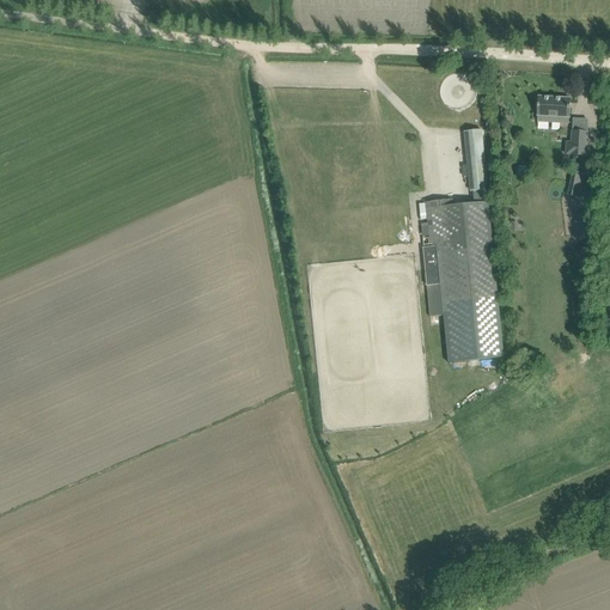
[(567,116),(568,97),(537,95),(536,97),(535,97),(534,107),(536,107),(536,114),(536,120),(566,122),(567,116)]
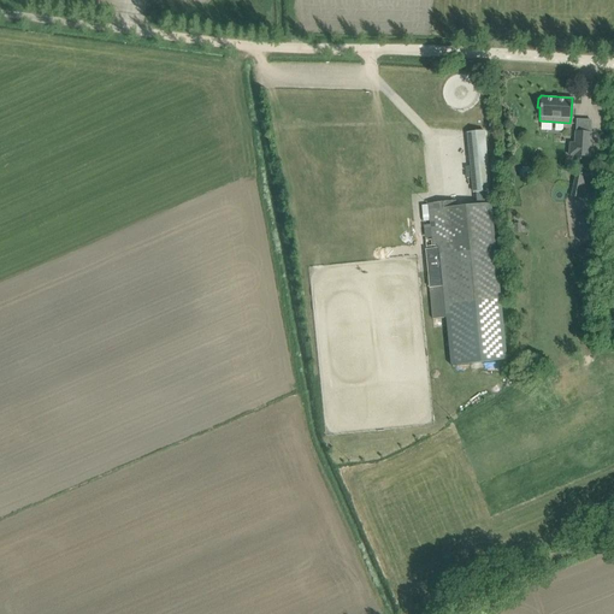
[(472,190),(489,189),(483,129),(466,130),(472,190)]
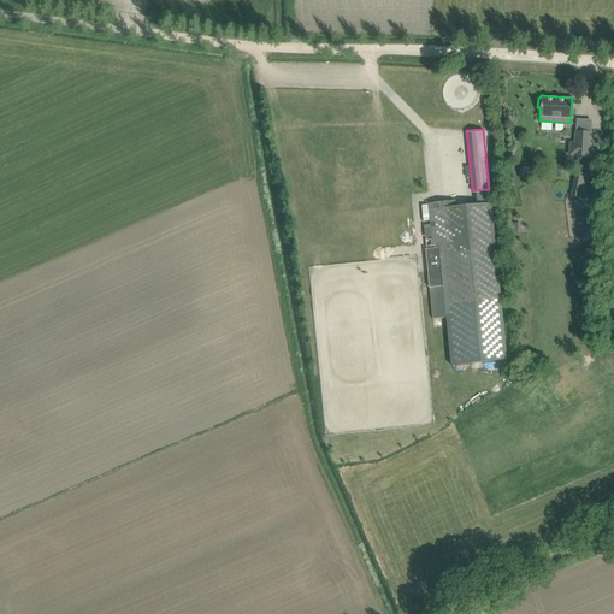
[(588,155),(590,131),(574,130),(573,142),(568,142),(567,153),(572,154),(588,155)]
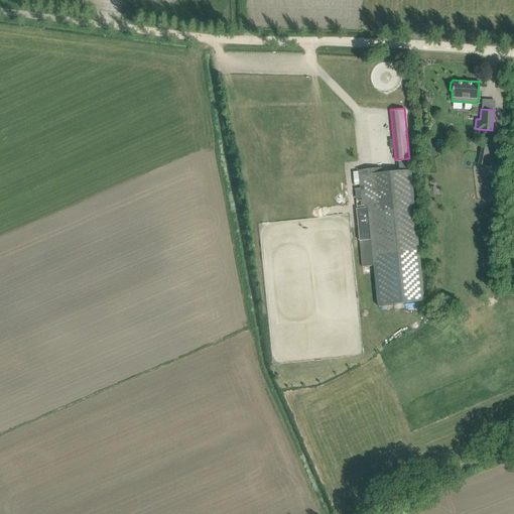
[(491,145),(481,143),(477,163),(487,165),(491,145)]
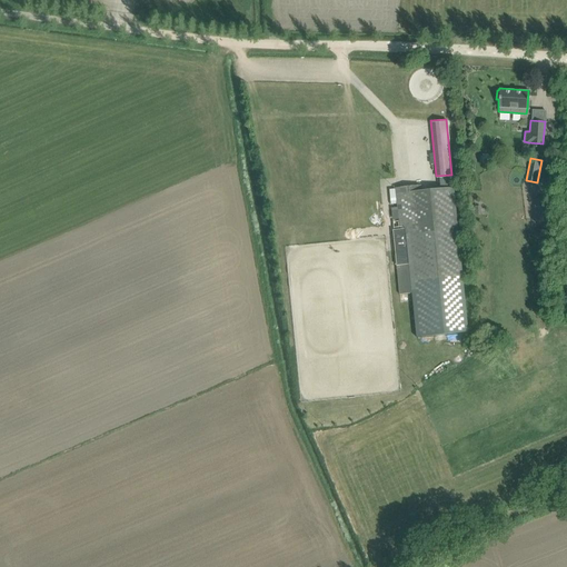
[(419,183),(394,186),(398,234),(395,234),(400,294),(411,292),(416,336),(467,331),(453,187),(420,190),(419,183)]
